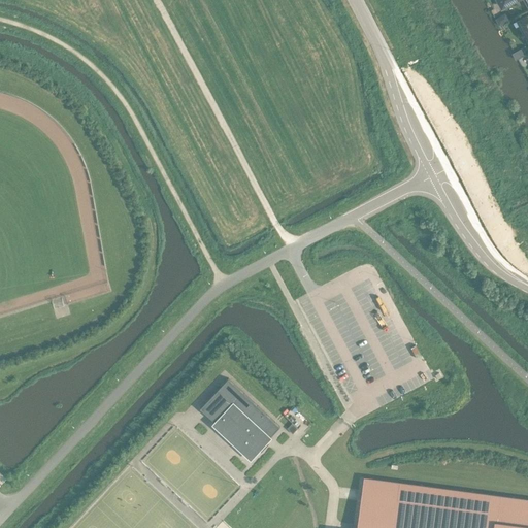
[(504,11),(499,14),(503,21),(508,19),(504,11)]
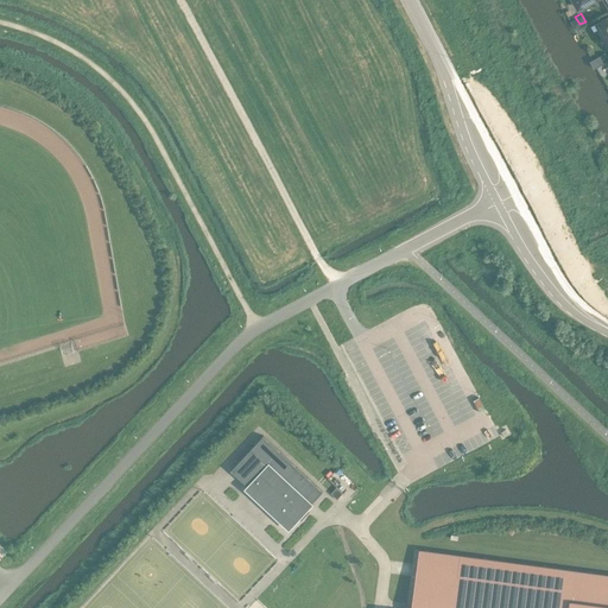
[(607,16),(594,24),(602,38),(606,37),(607,40),(607,43),(606,45),(607,49),(607,16)]
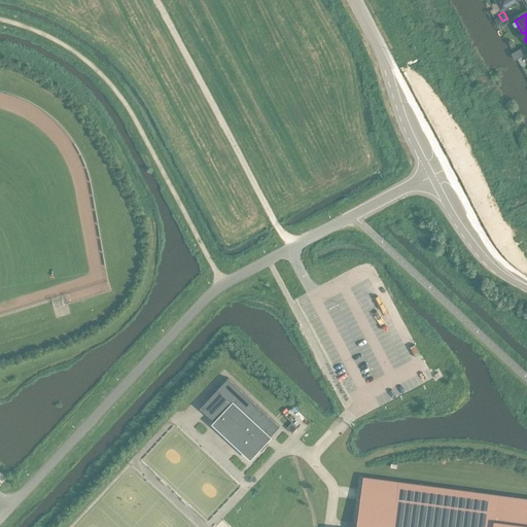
[(266,440),(279,425),(227,377),(200,408),(215,421),(244,445),(249,440),(260,451),(269,442),(266,440)]
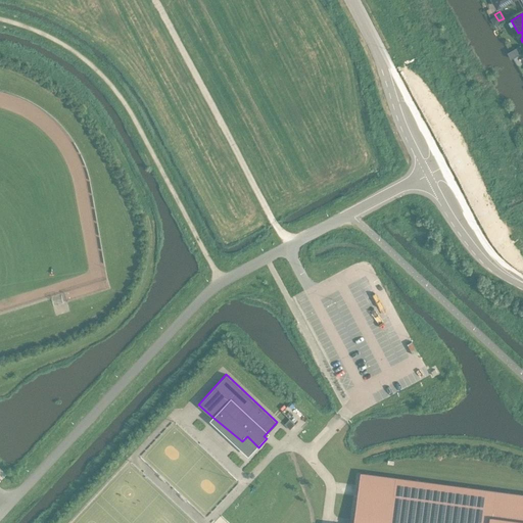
[(289,418),(284,424),(289,429),(295,424),(289,418)]
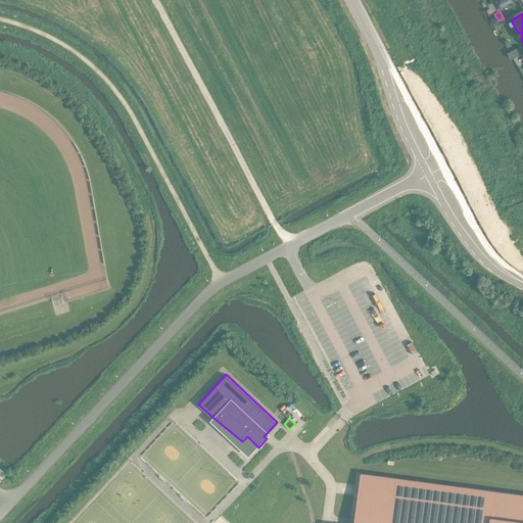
[(340,468),(351,469),(352,459),(341,457),(340,468)]
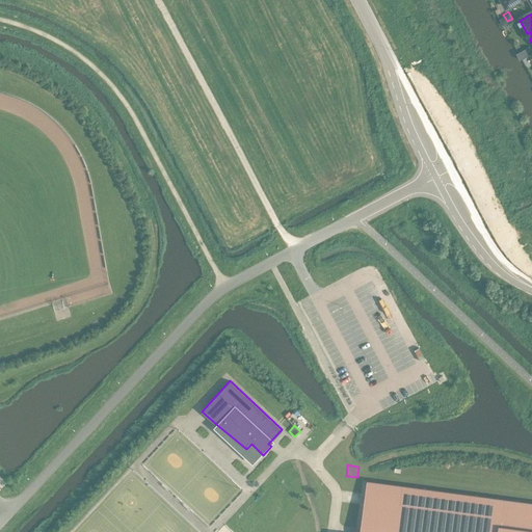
[(531,531),(531,502),(366,480),(360,531),(531,531)]
